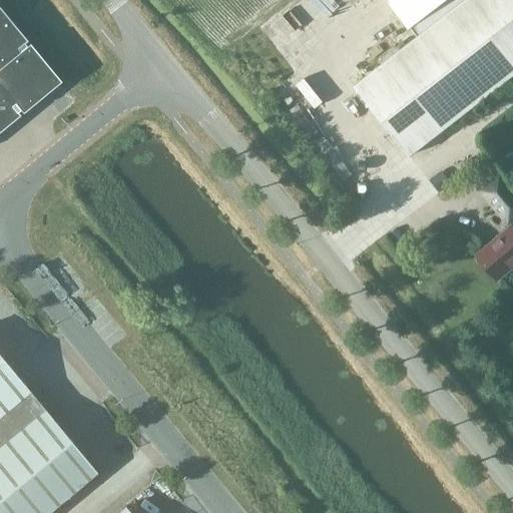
[(512,0),(384,0),(407,29),(409,28),(417,38),(354,87),(408,157),(512,75),(512,0)]
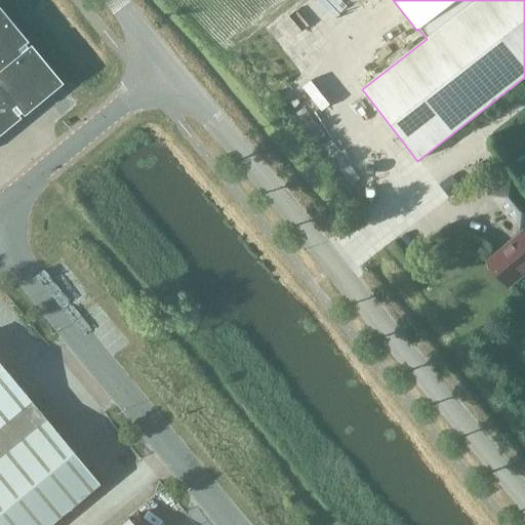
[(17,115),(55,83),(24,44),(27,42),(0,9),(0,134),(19,118),(17,115)]
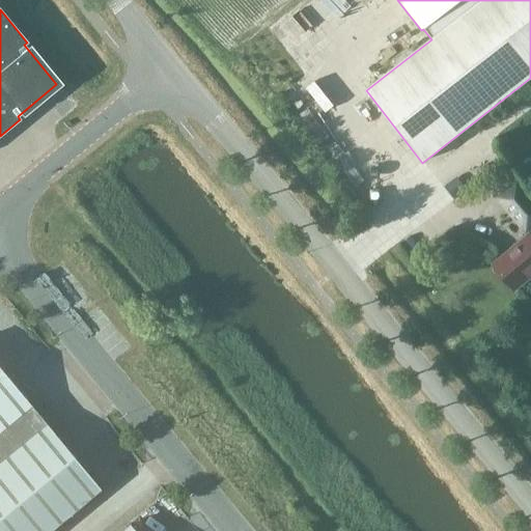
[(456,177),(447,185),(456,197),(466,190),(456,177)]
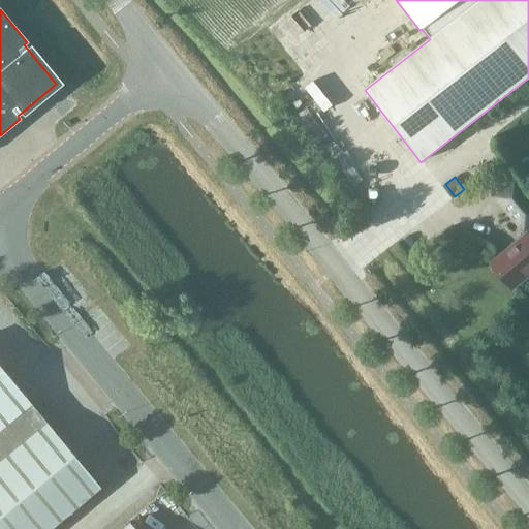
[(528,198),(512,180),(494,195),(526,234),(490,263),(511,289),(528,274),(528,198)]
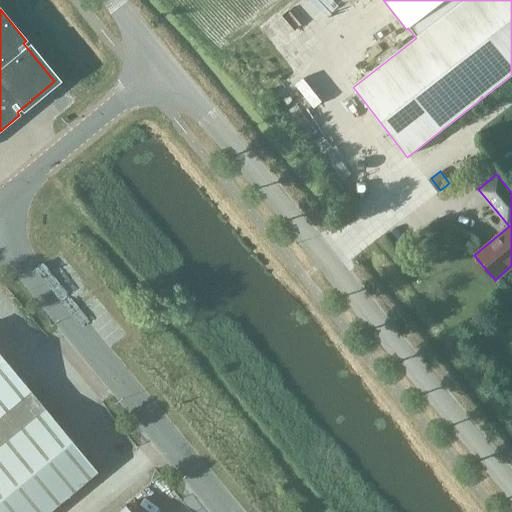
[(0,416),(30,392),(28,389),(0,355),(0,416)]
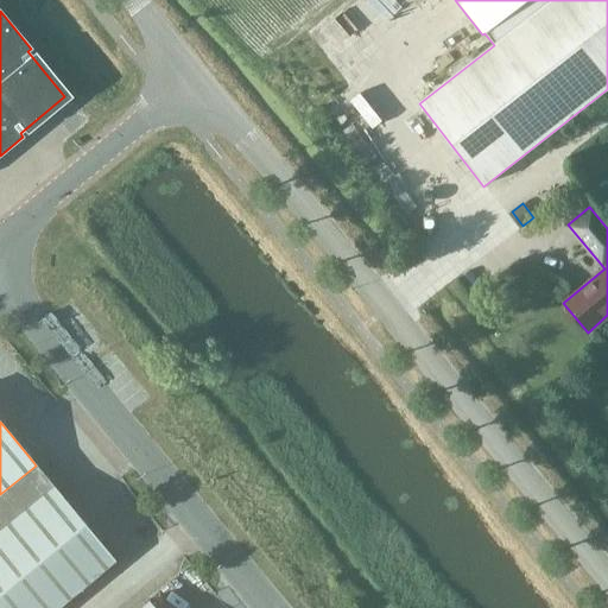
[(97,540),(52,485),(36,466),(0,494),(0,607),(52,607),(95,574),(97,577),(120,559),(102,537),(97,540)]
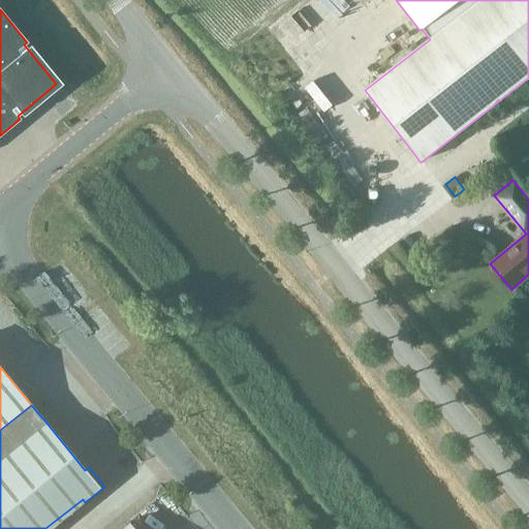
[(134,528),(127,520),(116,528),(134,528)]
